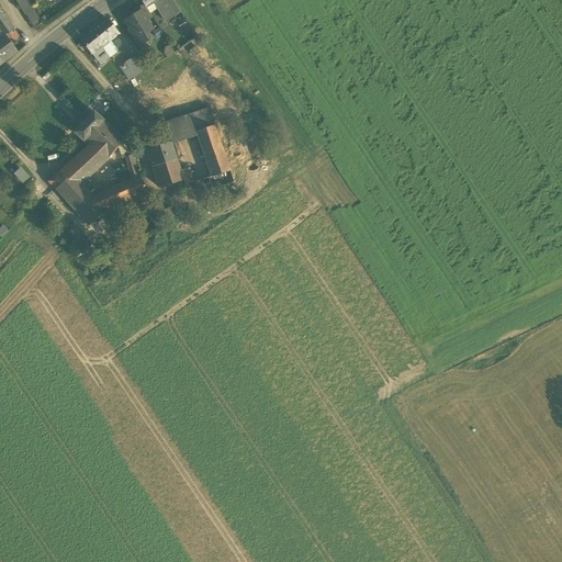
[(25,15),(34,29),(42,24),(26,0),(14,0),(24,15),(25,15)]
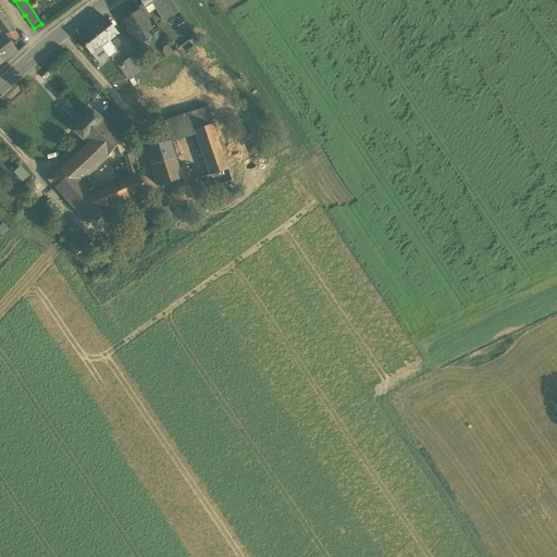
[(156,9),(164,22),(173,16),(162,0),(139,0),(143,4),(145,8),(152,2),(156,9)]
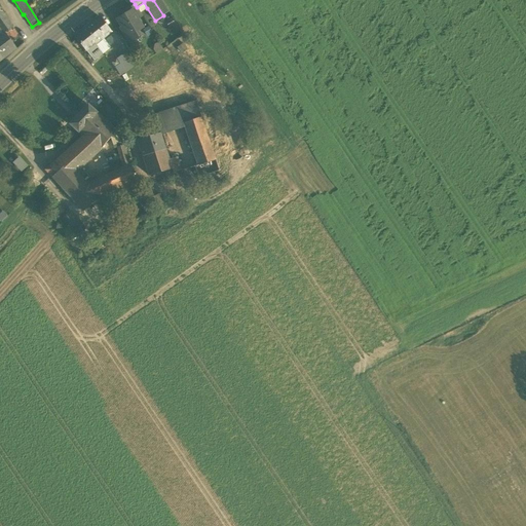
[(153,0),(163,15),(170,12),(161,0),(153,0)]
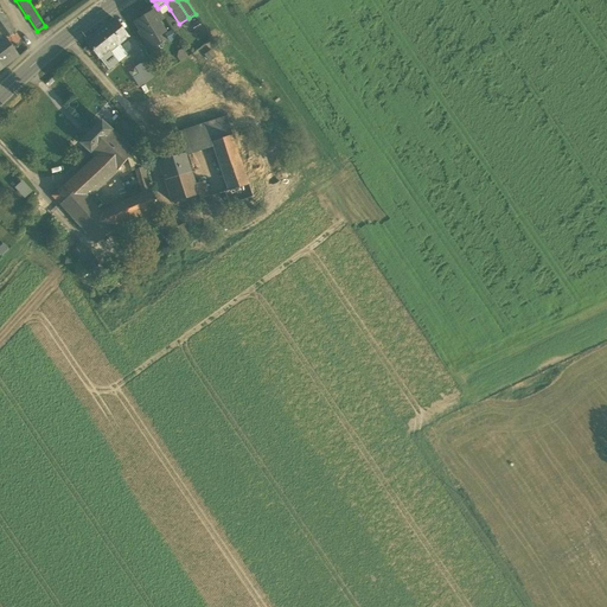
[(158,8),(161,16),(170,10),(166,2),(158,8)]
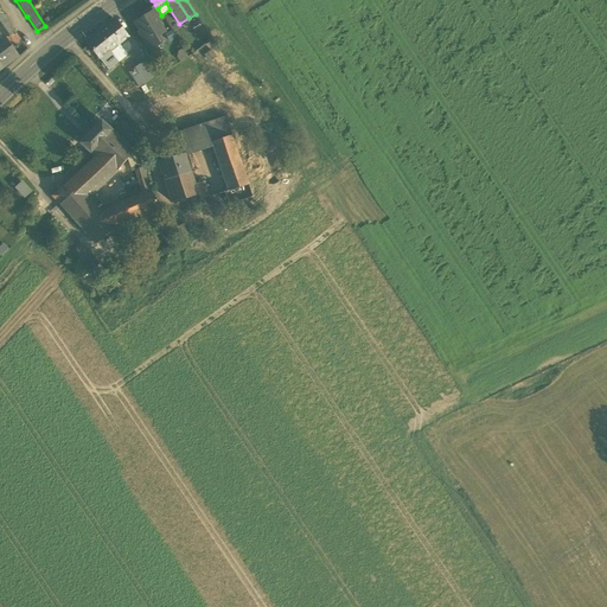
[(152,12),(158,23),(164,19),(161,16),(158,8),(155,5),(148,10),(151,13),(152,12)]
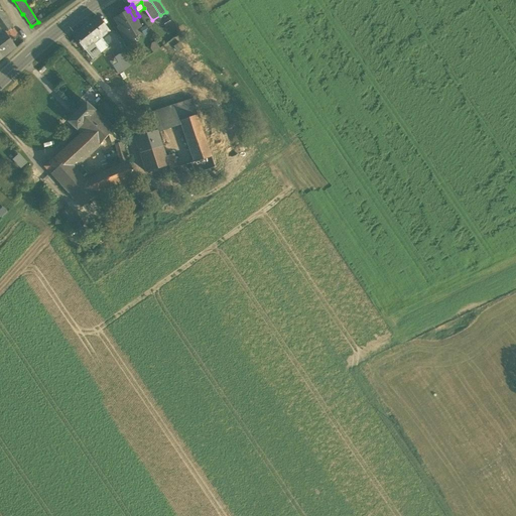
[(125,39),(128,39),(134,36),(134,33),(132,30),(139,27),(134,19),(129,10),(128,11),(115,19),(120,27),(119,27),(125,39)]
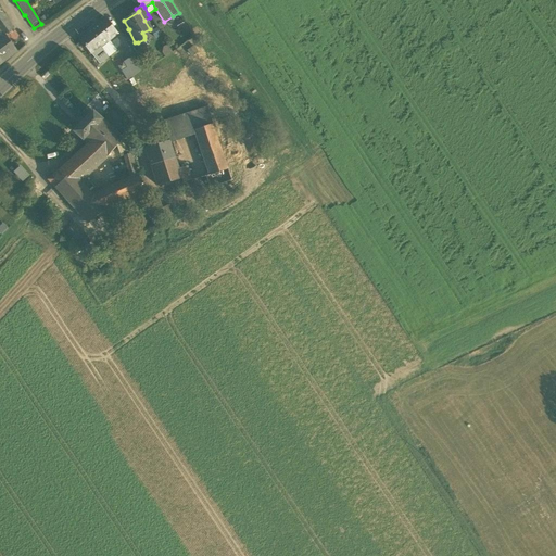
[(78,38),(100,64),(109,57),(100,47),(109,40),(117,33),(104,17),(78,38)]
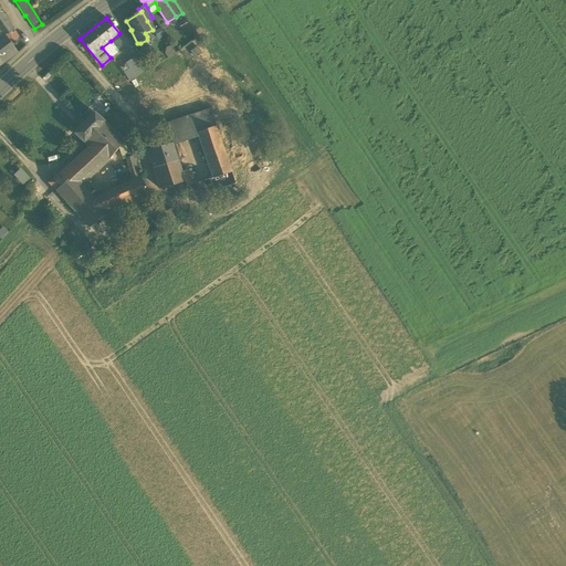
[(189,27),(185,20),(178,23),(181,31),(189,27)]
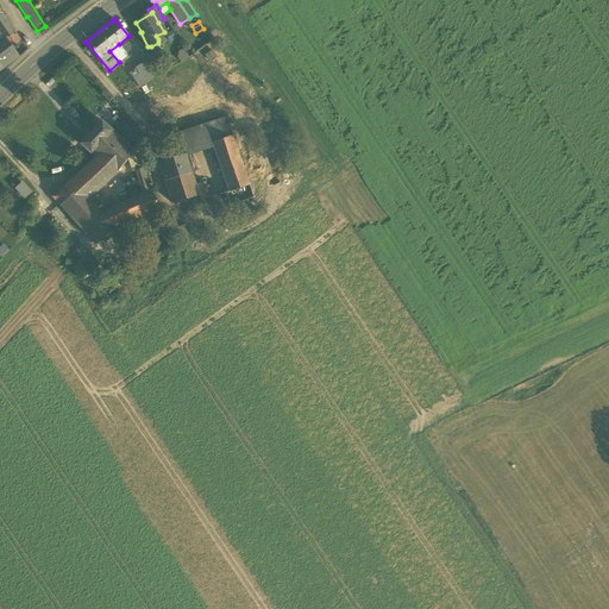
[(14,32),(8,23),(0,27),(0,41),(4,38),(5,38),(14,32)]
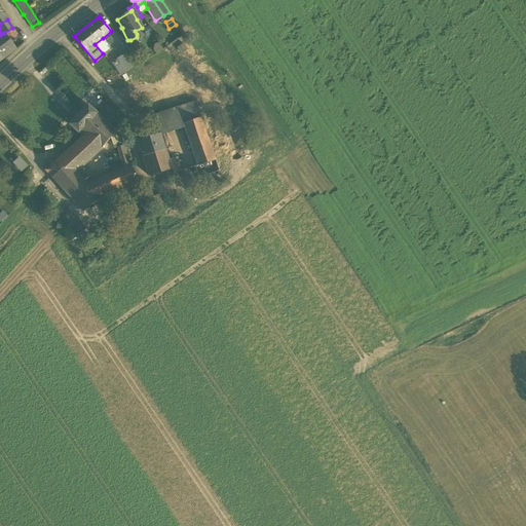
[(152,34),(148,27),(142,30),(146,37),(152,34)]
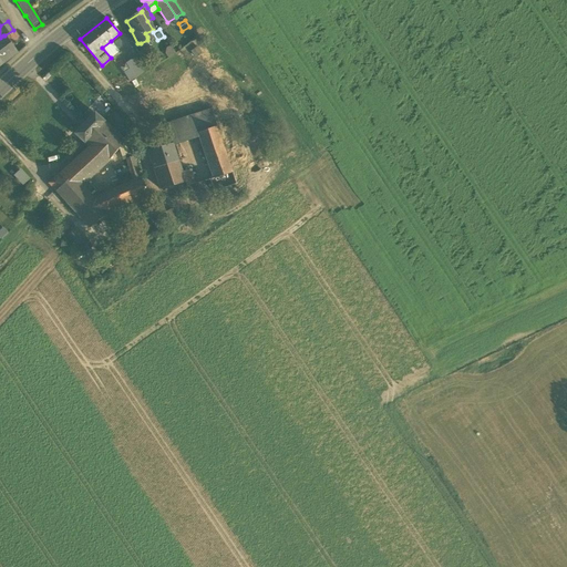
[(3,35),(0,38),(0,64),(17,52),(4,35),(3,35)]
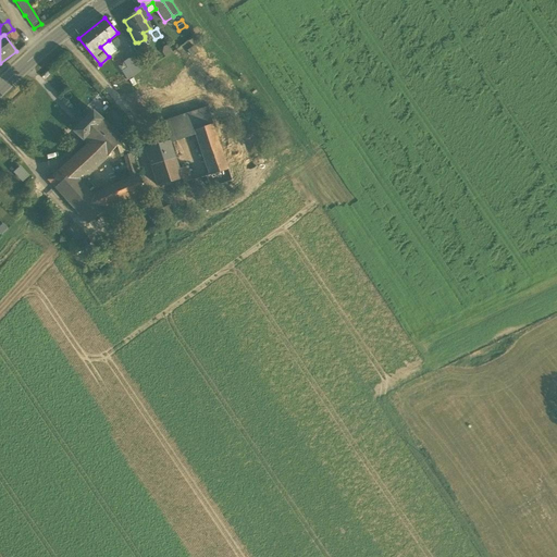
[(118,50),(109,40),(100,47),(109,57),(109,58),(118,50)]
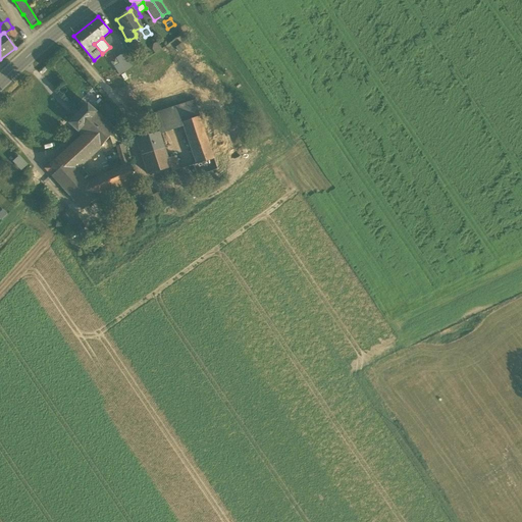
[(152,51),(154,53),(161,49),(157,42),(153,44),(152,47),(152,51)]
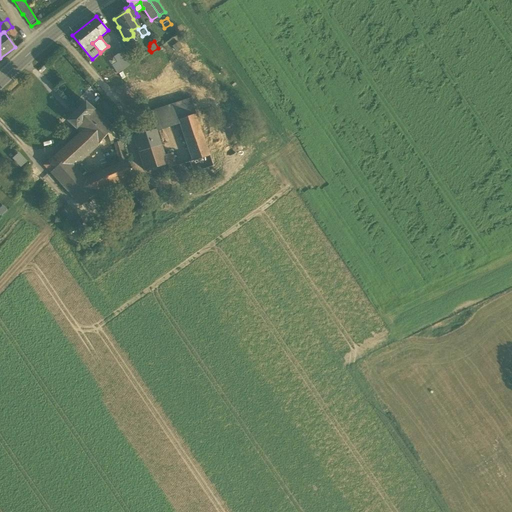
[(116,62),(120,68),(131,61),(124,51),(113,57),(116,62)]
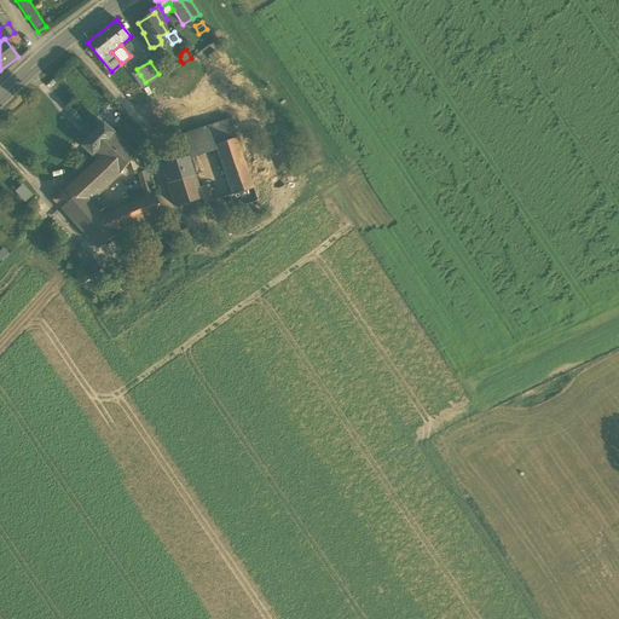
[(160,76),(158,74),(145,82),(140,75),(134,79),(142,90),(160,76)]
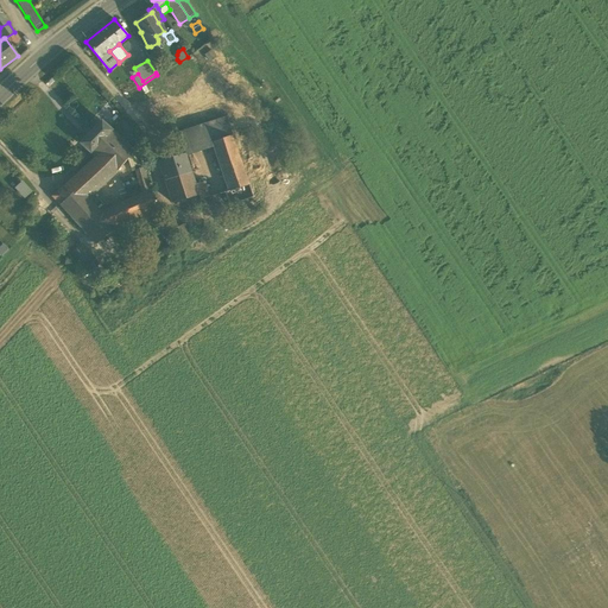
[(206,125),(211,143),(232,135),(226,118),(206,125)]
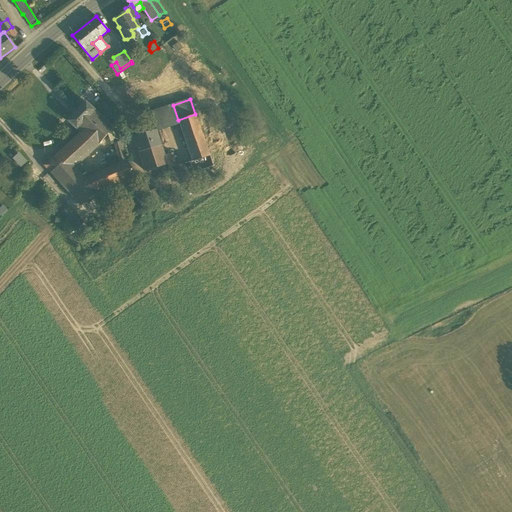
[(91,133),(101,141),(107,134),(113,127),(112,127),(85,102),(67,121),(74,127),(80,133),(86,138),(91,133)]
